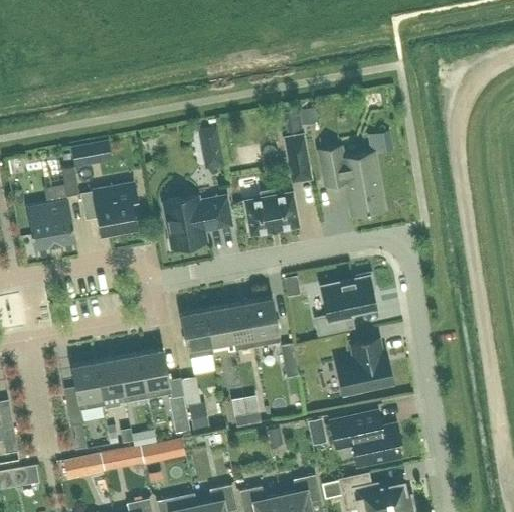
[(318,123),(316,107),(299,110),(301,126),(318,123)]
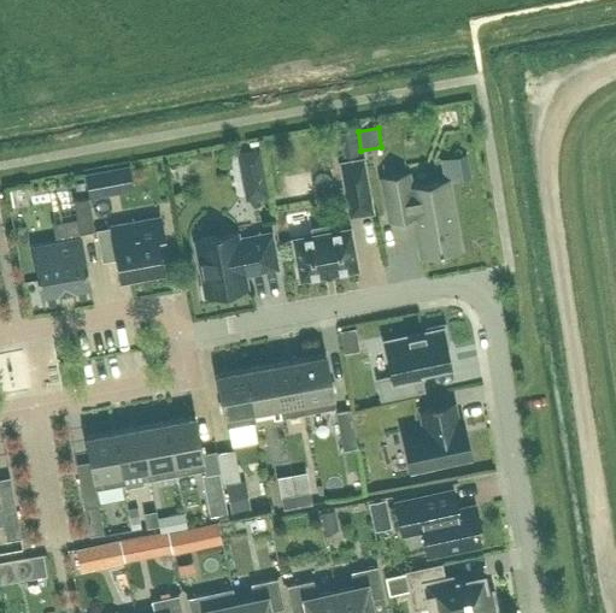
[(357,134),(340,136),(342,151),(359,148),(357,134)]
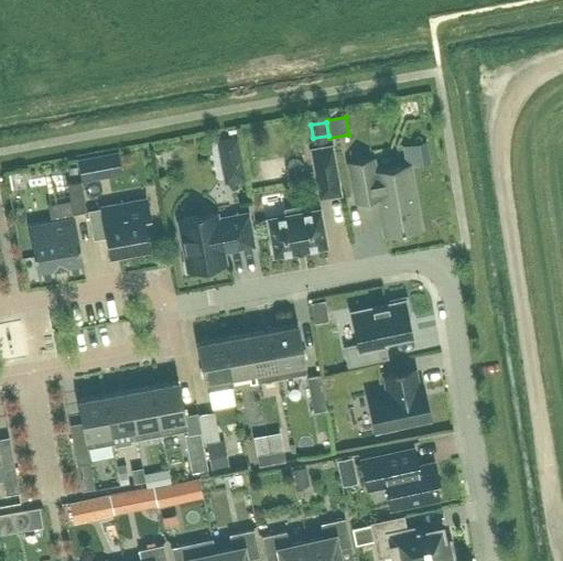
[(217,143),(219,157),(239,153),(237,140),(217,143)]
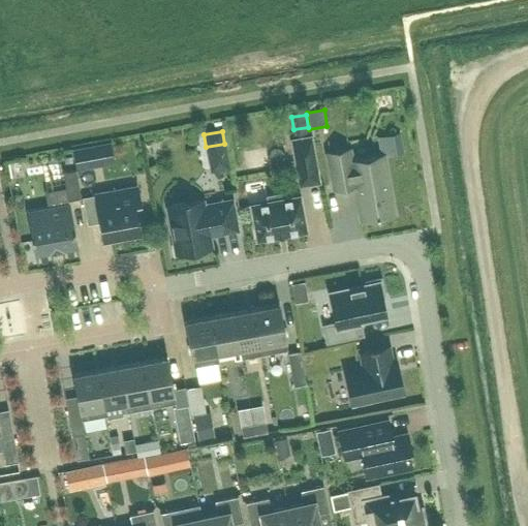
[(292,142),(301,187),(318,183),(310,138),(292,142)]
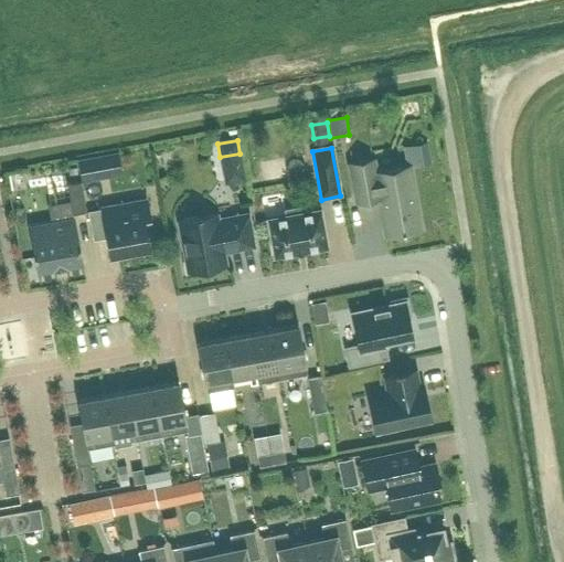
[(96,181),(92,160),(78,162),(83,183),(96,181)]
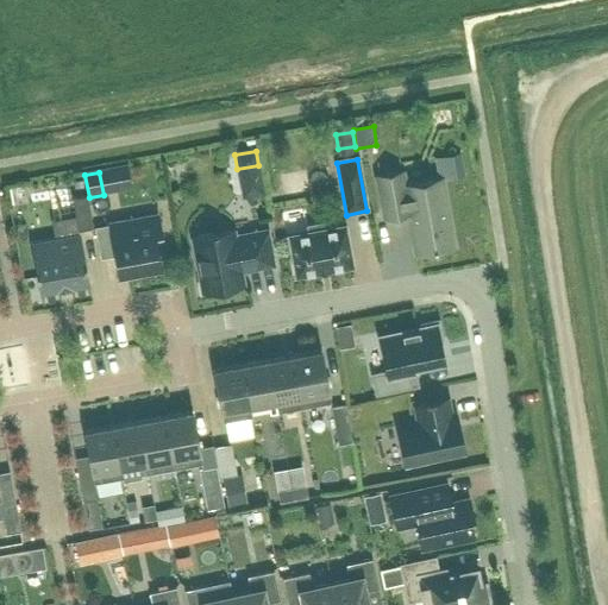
[(415,254),(455,247),(442,181),(405,188),(402,175),(377,180),(384,219),(408,214),(415,254)]
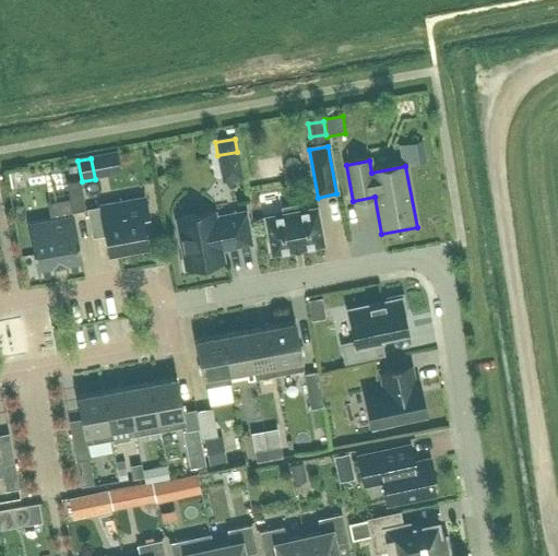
[(67,184),(72,214),(86,211),(81,181),(67,184)]
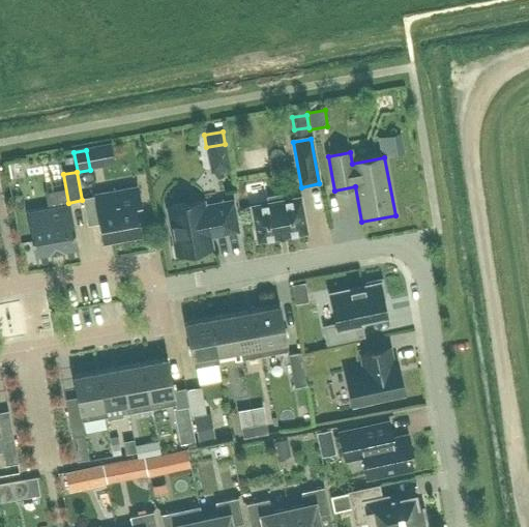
[(138,188),(95,196),(96,198),(84,200),(88,227),(100,224),(104,240),(140,234),(135,206),(141,205),(138,188)]
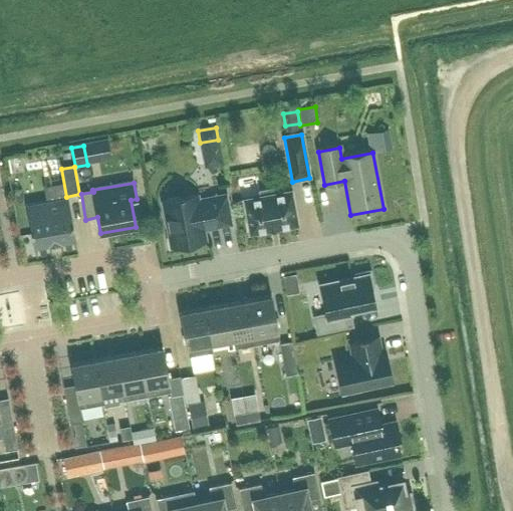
[(296,225),(290,193),(279,195),(278,190),(260,193),(261,199),(245,202),(251,233),(296,225)]
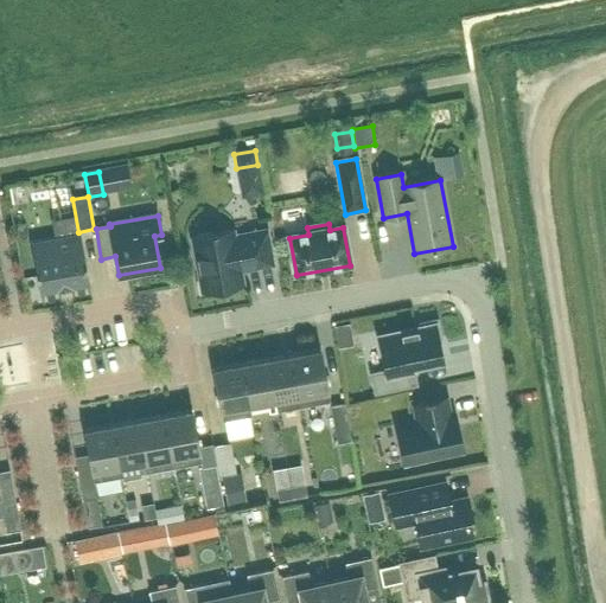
[(217,293),(217,290),(243,286),(241,271),(273,265),(267,231),(235,237),(234,231),(192,239),(199,282),(197,282),(199,296),(217,293)]
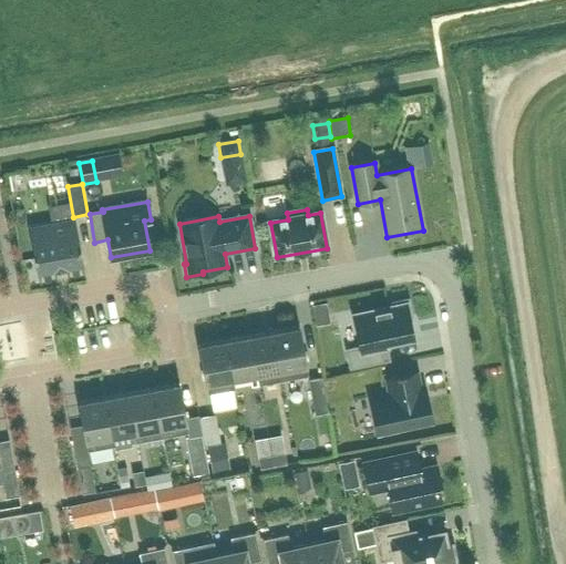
[(74,222),(73,222),(31,229),(39,272),(54,268),(54,269),(57,268),(55,268),(64,266),(64,267),(67,267),(67,266),(82,263),(74,222)]
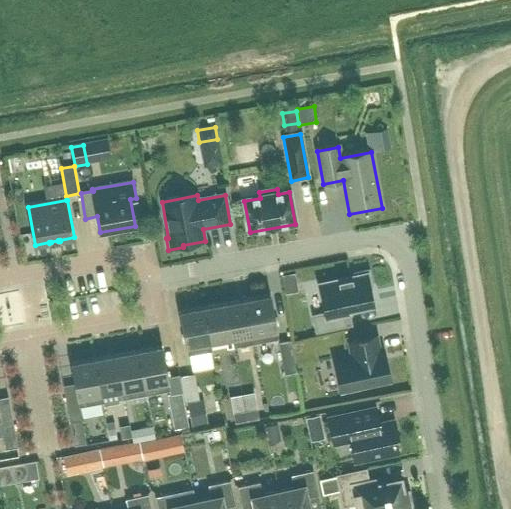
[(372,287),(369,271),(353,274),(354,278),(319,285),(325,314),(313,317),(316,333),(344,327),(341,315),(347,313),(346,310),(372,304),(369,287),(372,287)]
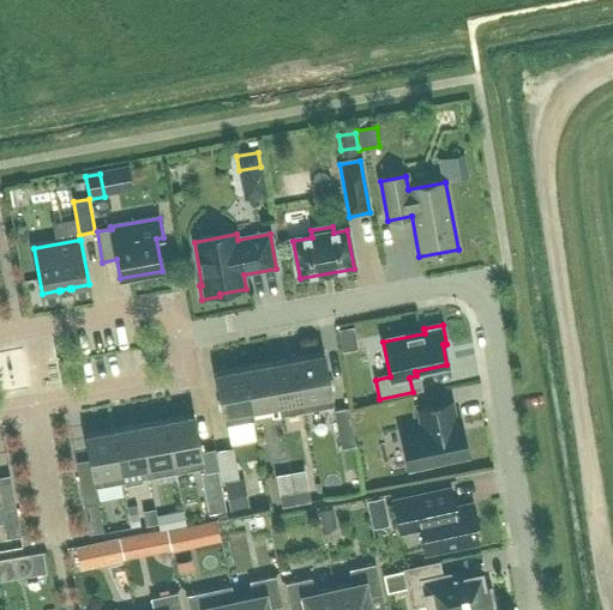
[(324,355),(299,360),(308,412),(334,408),(324,355)]
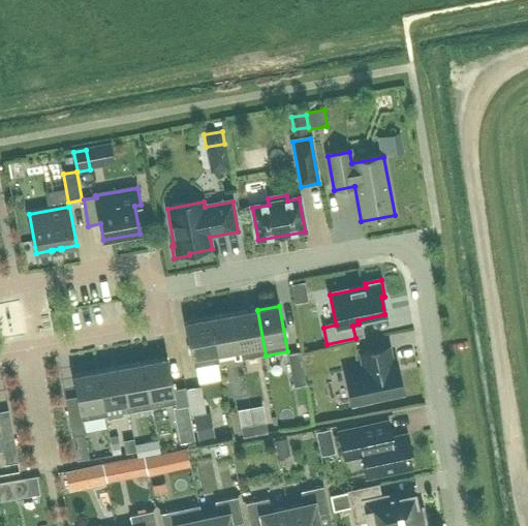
[(233,314),(241,360),(266,356),(257,310),(233,314)]
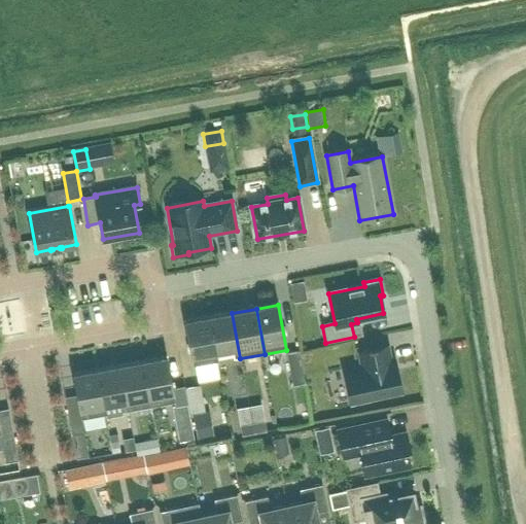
[(240,358),(232,313),(209,317),(217,362),(218,362),(216,353),(232,350),(234,360),(240,358)]
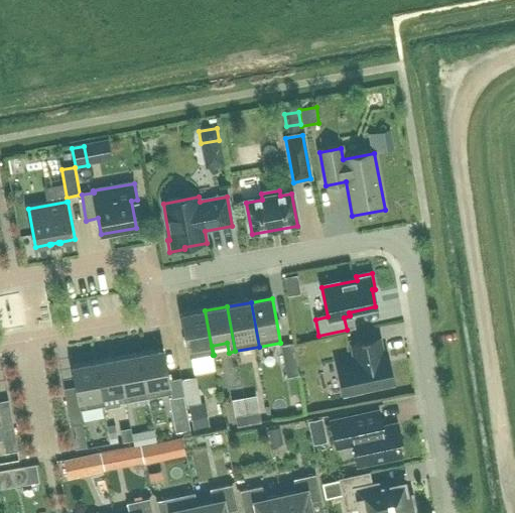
[(181,314),(189,360),(213,355),(205,310),(181,314)]
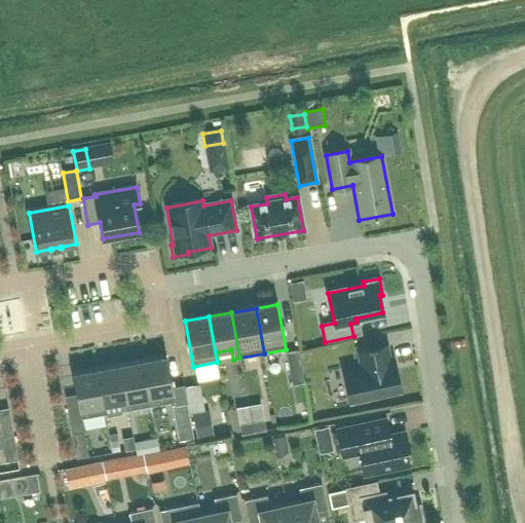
[(400,393),(396,372),(394,361),(389,361),(386,347),(359,353),(362,367),(343,371),(350,403),(400,393)]
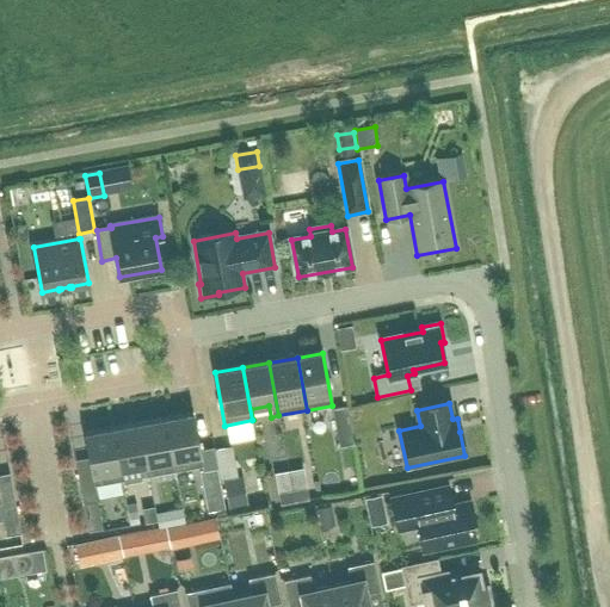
[(333,410),(339,448),(355,445),(347,408),(333,410)]
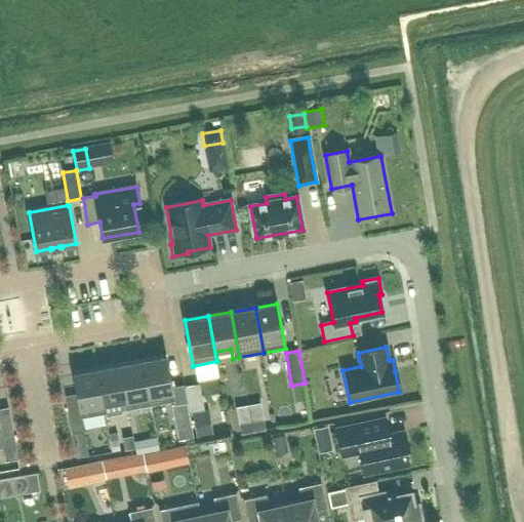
[(151,406),(174,402),(166,356),(143,360),(151,406)]
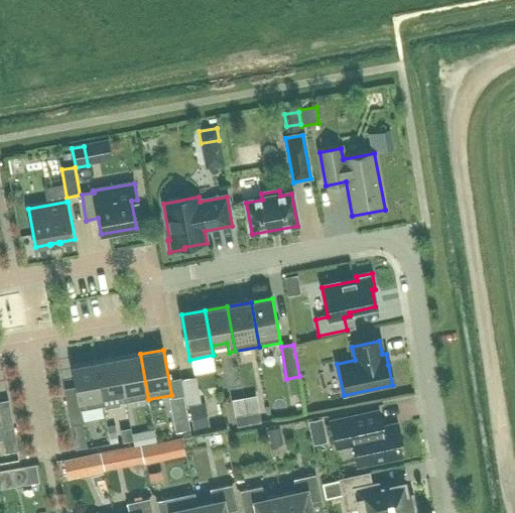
[(126,403),(148,399),(140,354),(118,358),(126,403)]
